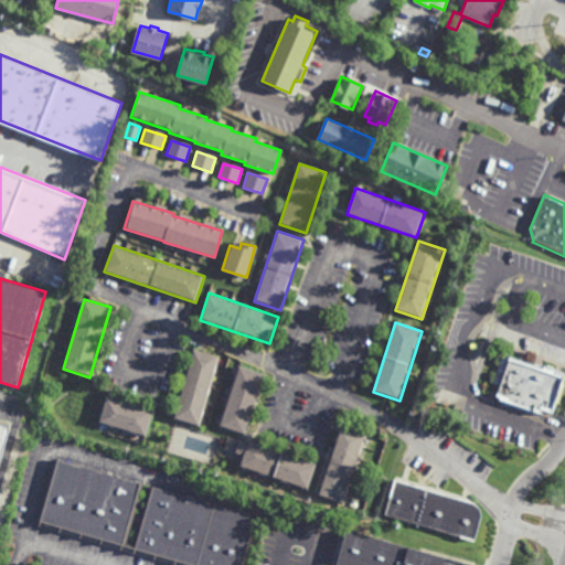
[(200,427),(172,419),(193,349),(221,358),(200,427)]
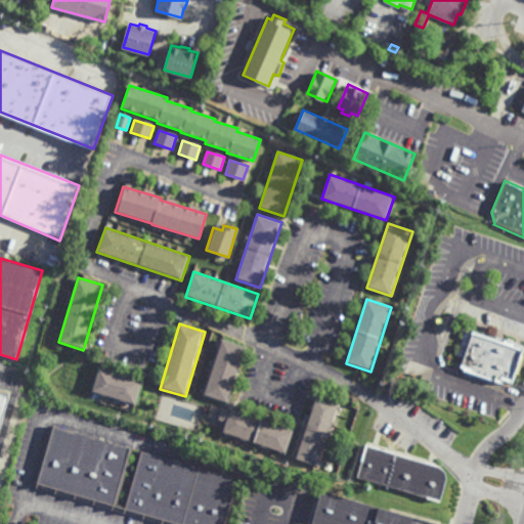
[(523,345),(523,358),(514,388),(505,385),(504,387),(466,375),(467,374),(456,369),(459,363),(462,364),(464,357),(456,355),(466,330),(470,331),(471,328),(523,345)]
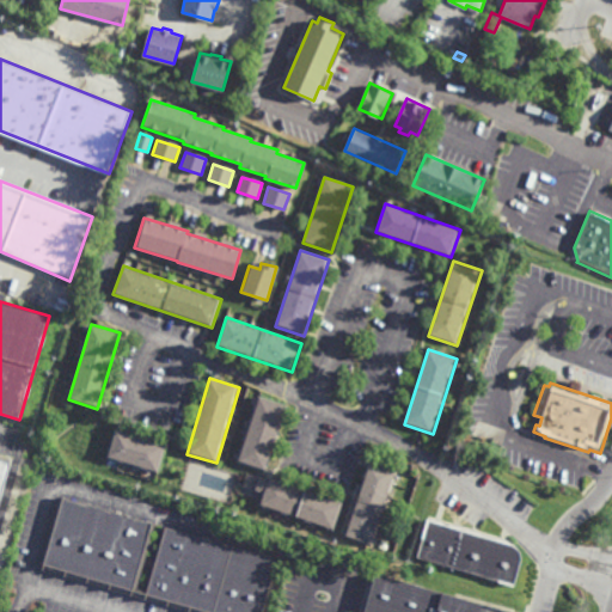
[(267,473),(238,464),(259,397),(289,407),(267,473)]
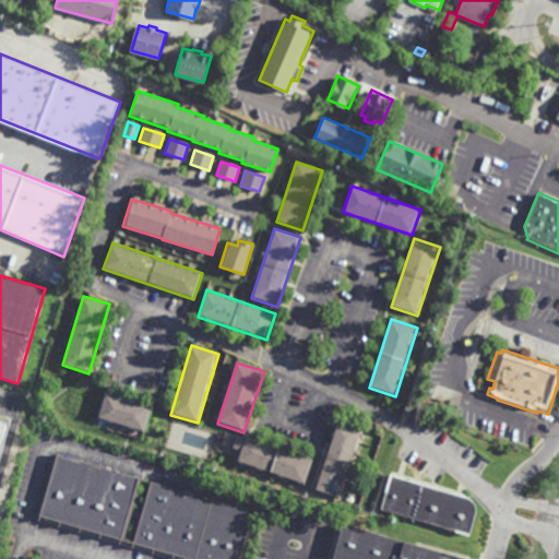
[(152,406),(144,432),(97,418),(105,392),(152,406)]
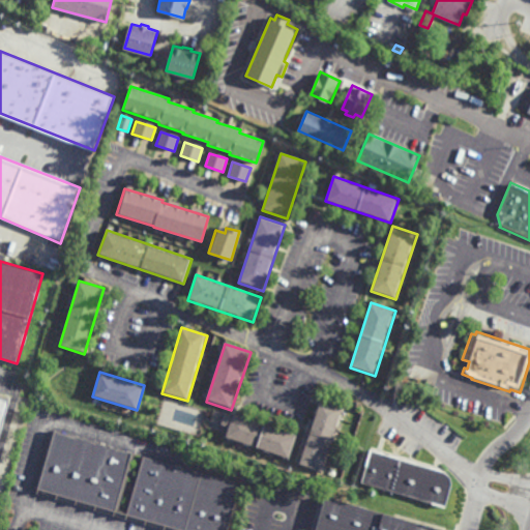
[(0,438),(0,400),(10,403),(0,438)]
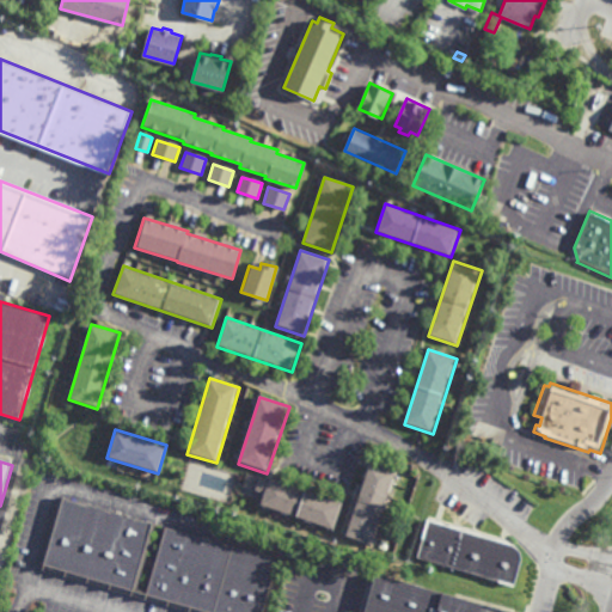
[(373,548),(344,539),(369,463),(398,472),(373,548)]
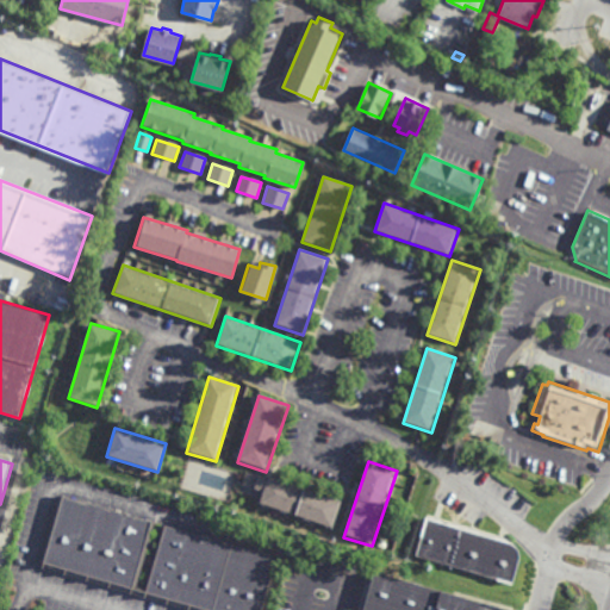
[(269,479),(269,478),(343,502),(334,530),(259,505),(263,493),(254,490),(259,475),(269,479)]
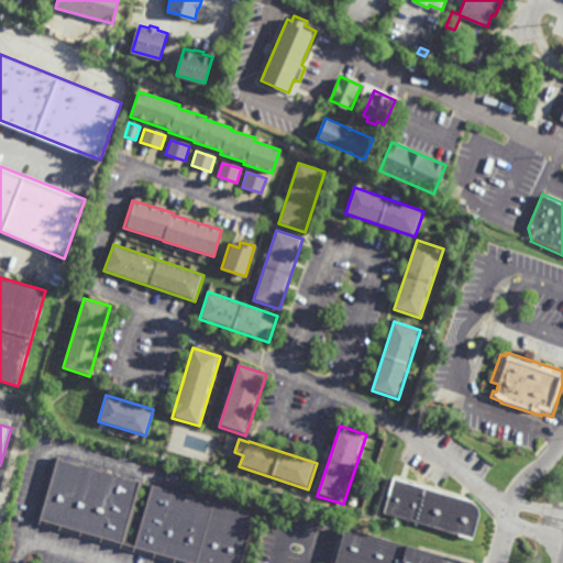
[(123,548),(37,523),(56,457),(142,483),(123,548)]
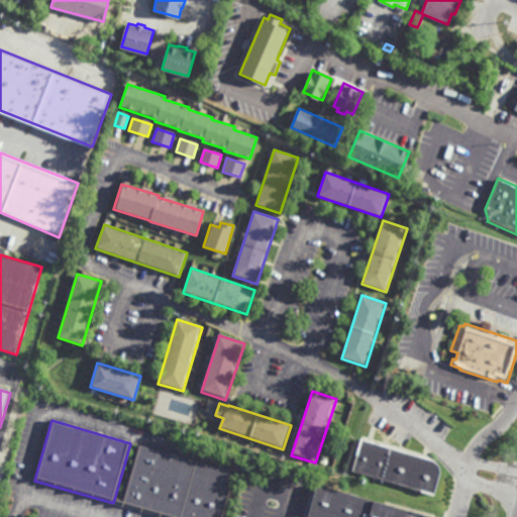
[(351,473),(359,441),(432,459),(437,466),(439,473),(433,495),(351,473)]
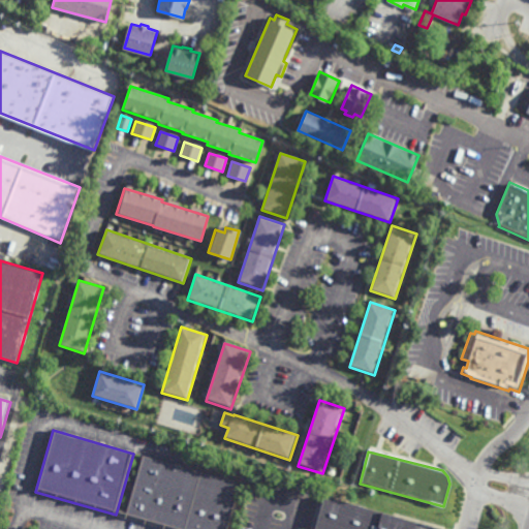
[(227,528),(162,528),(124,518),(142,456),(241,485),(227,528)]
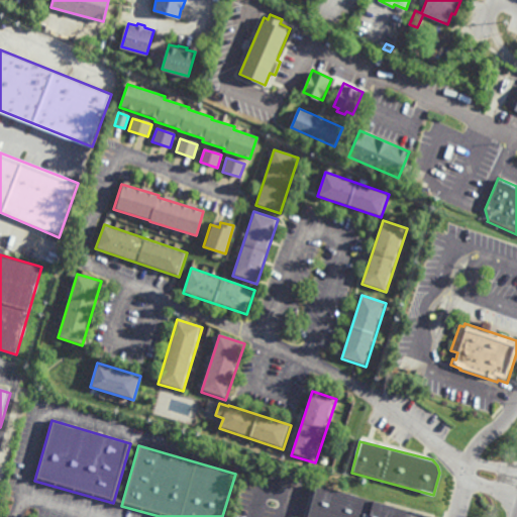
[(315,484),(306,516),(430,516),(431,515),(315,484)]
